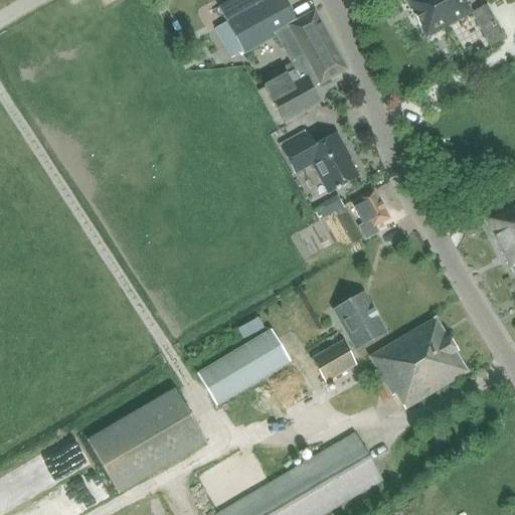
[(225,22),(215,27),(226,46),(235,41),(240,50),(242,54),(275,36),(289,61),(294,69),(287,73),(264,87),(283,123),(321,103),(313,88),(319,83),(320,86),(347,70),(314,11),(297,21),(285,0),(265,0),(251,7),(225,22)]
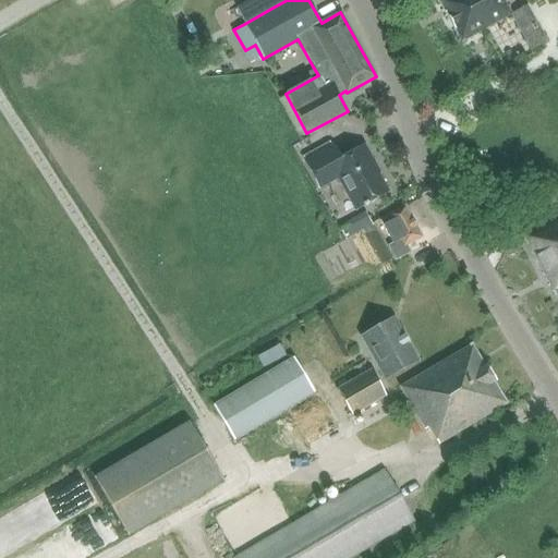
[(437,0),(438,3),(439,2),(460,40),(461,44),(463,41),(510,14),(501,0),(437,0)]
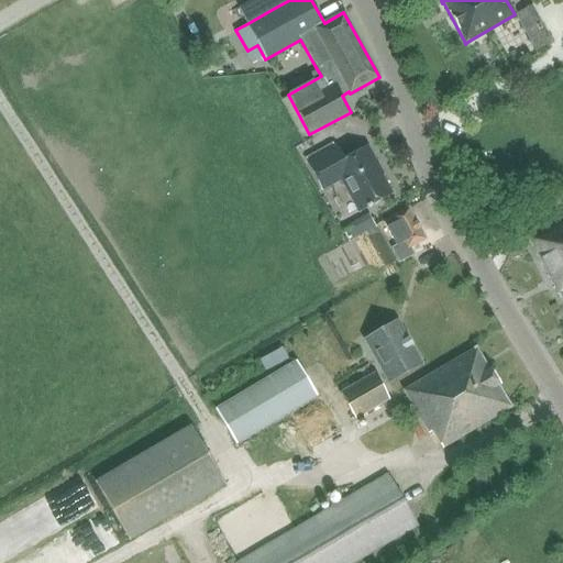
[(515,11),(532,50),(549,42),(531,3),(515,11)]
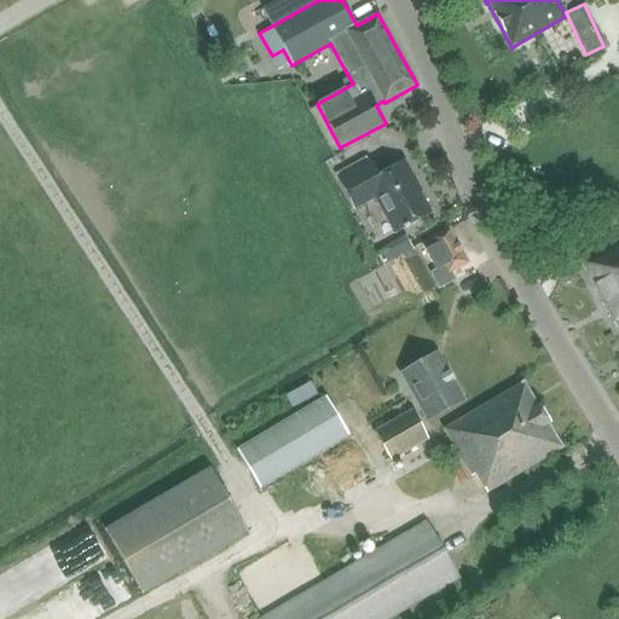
[(377,178),(368,160),(336,178),(354,210),(374,200),(393,233),(432,212),(422,194),(424,192),(406,161),(377,178)]
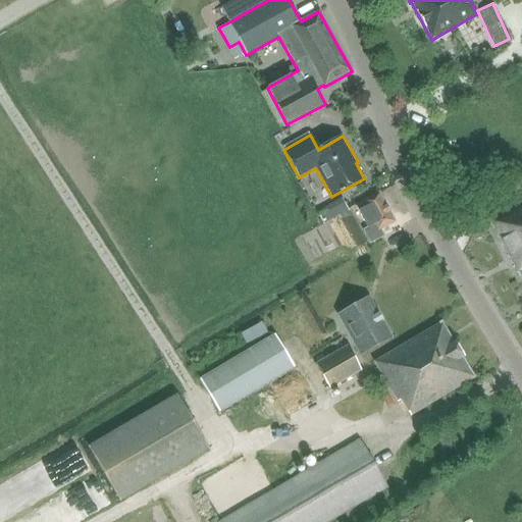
[(380,231),(397,222),(380,192),(361,202),(362,203),(357,206),(367,228),(363,231),(371,246),(384,240),(380,231)]
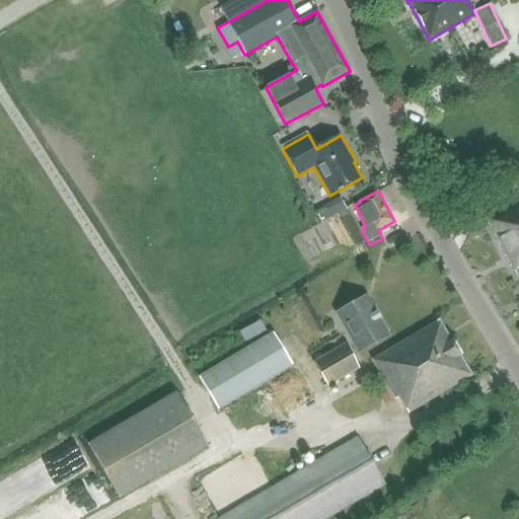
[(518,201),(487,219),(517,279),(518,278),(518,201)]
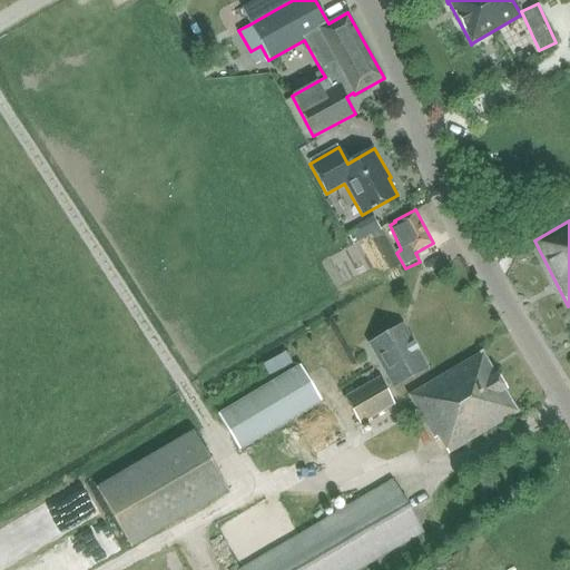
[(380,226),(359,234),(366,256),(387,248),(380,226)]
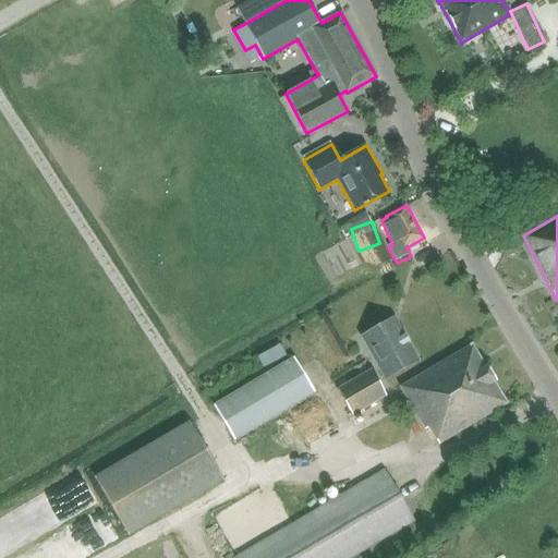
[(424,247),(433,259),(445,251),(435,239),(424,247)]
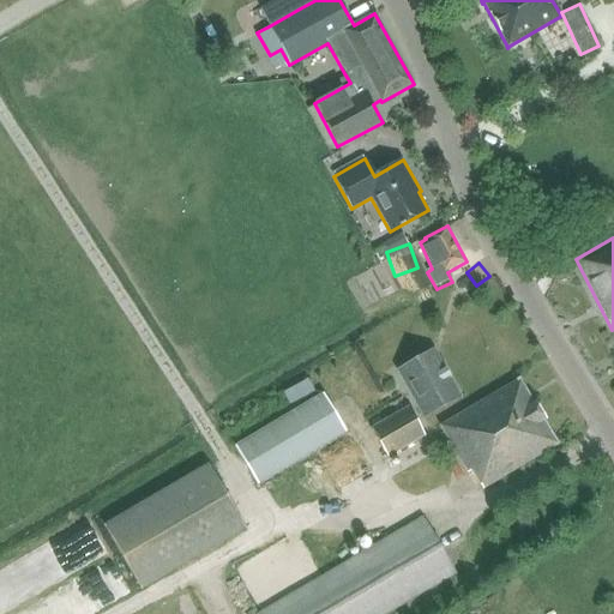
[(433,350),(396,372),(423,419),(459,397),(433,350)]
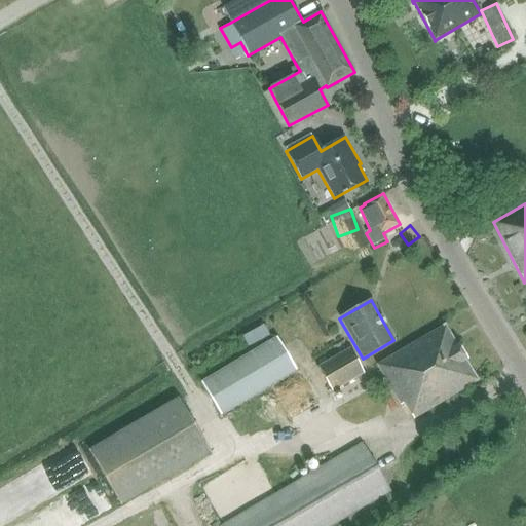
[(262,323),(240,332),(246,344),(267,334),(262,323)]
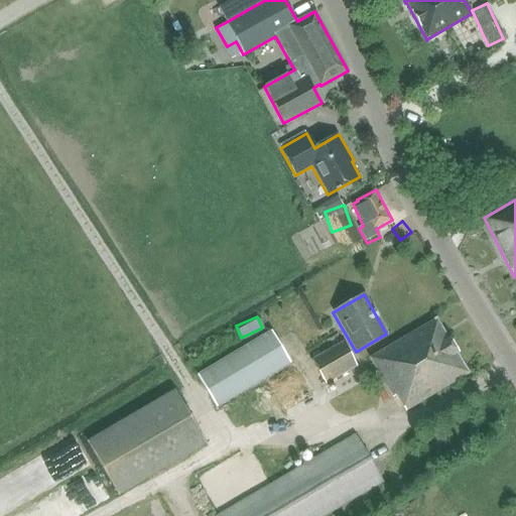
[(436,317),(369,357),(392,398),(396,396),(405,412),(471,374),(436,317)]
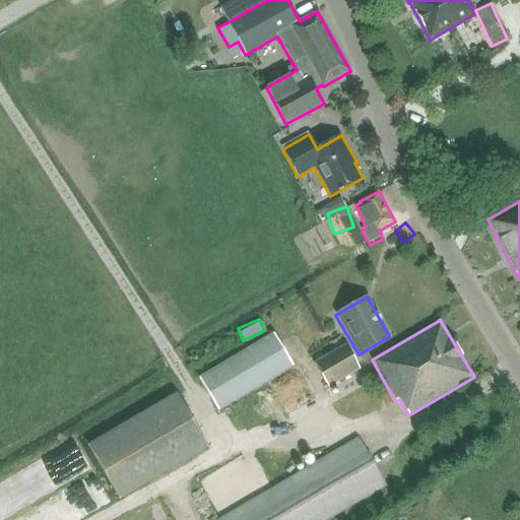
[(201,379),(218,407),(290,365),(274,335),(201,379)]
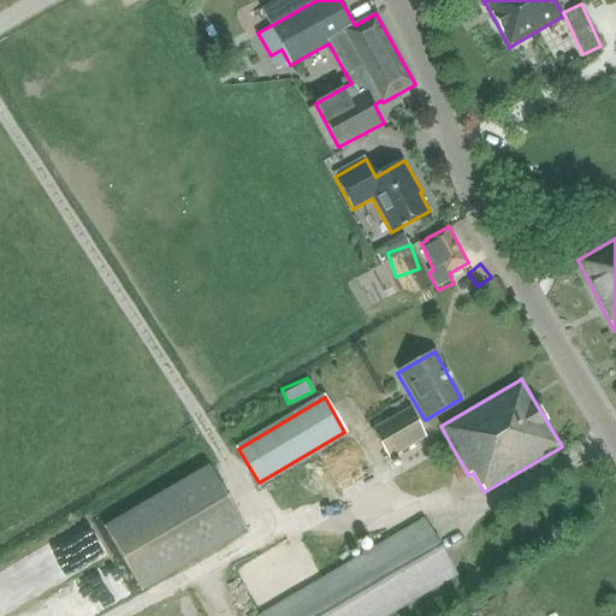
[(427,439),(409,408),(396,415),(372,430),(390,460),(427,439)]
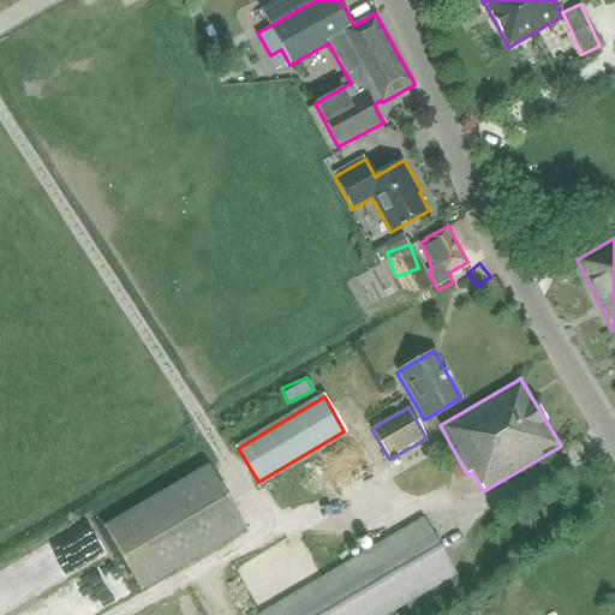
[(141,592),(246,530),(207,465),(103,526),(141,592)]
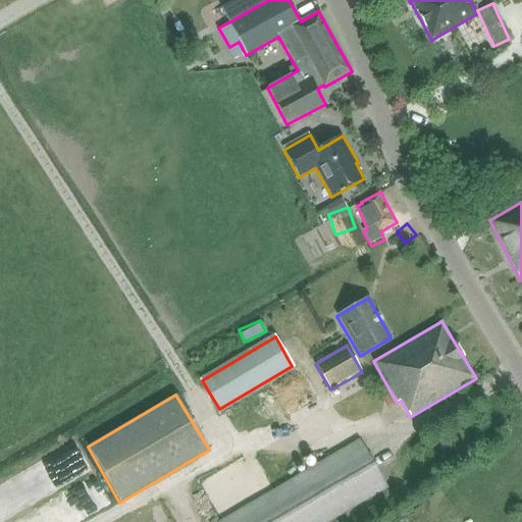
[(219,521),(329,521),(388,488),(359,439),(219,521)]
